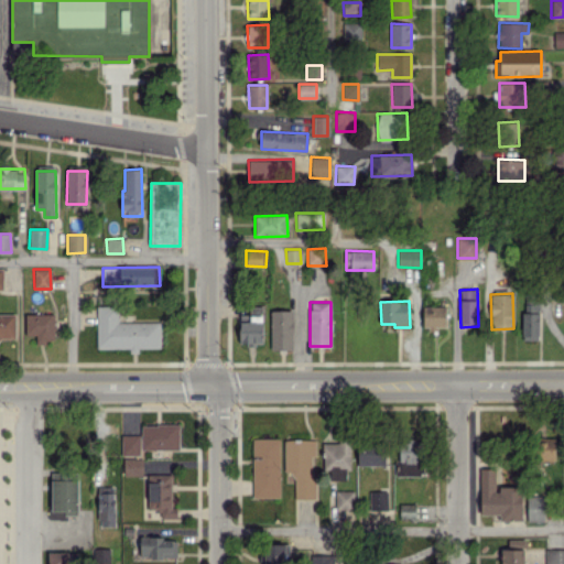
[(539,304),(522,303),(522,339),(539,340),(539,304)]
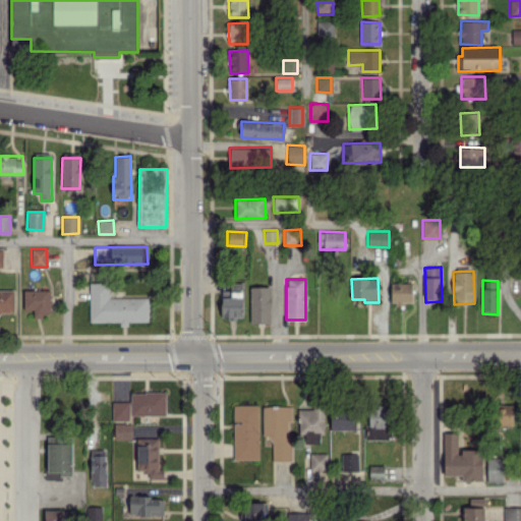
[(90,323),(128,323),(128,322),(148,322),(148,297),(109,297),(109,282),(89,282),(90,323)]
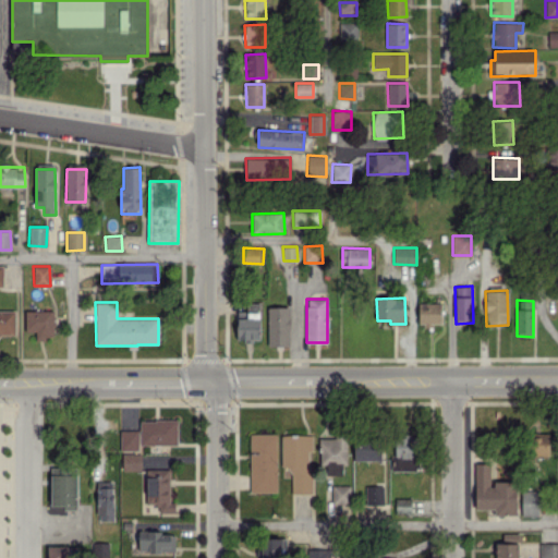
[(417,325),(440,325),(441,303),(419,302),(417,325)]
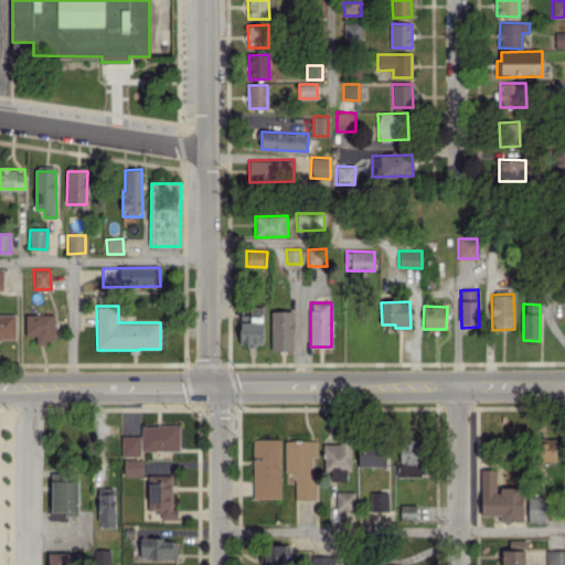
[(294,311),(272,310),(270,350),(294,351),(294,311)]
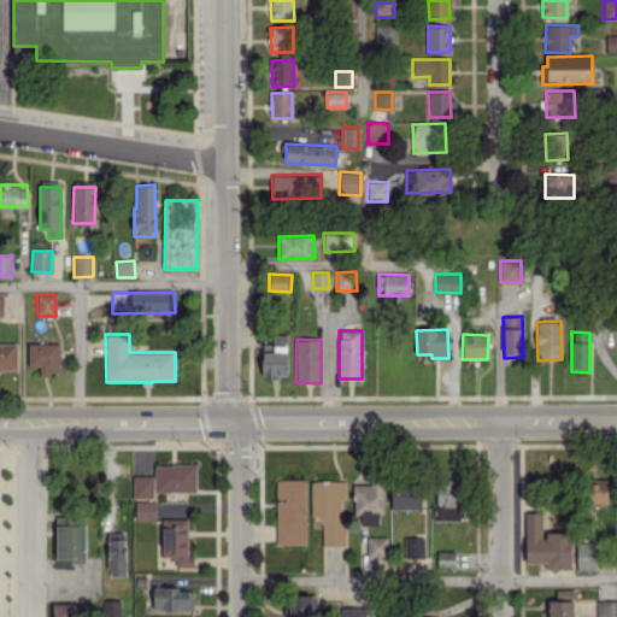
[(0,371),(17,371),(16,344),(0,342),(0,371)]
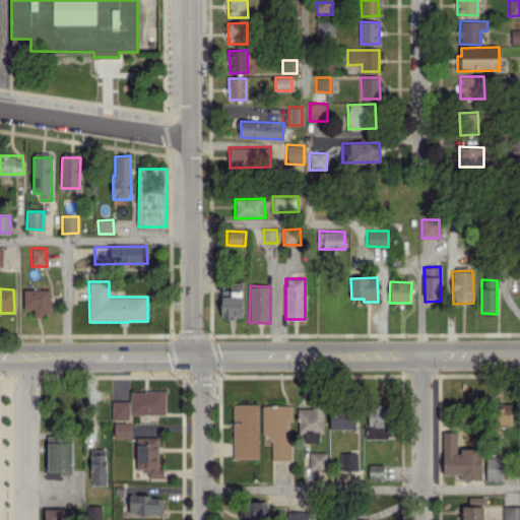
[(23,289),(23,309),(34,309),(34,315),(50,315),(49,289),(23,289)]
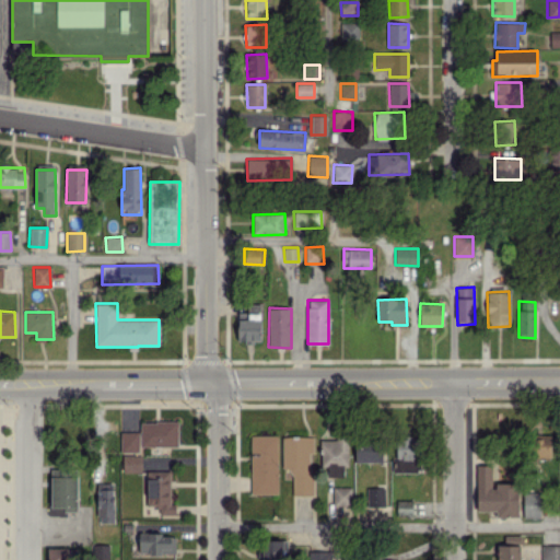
[(237,342),(260,341),(259,313),(248,313),(248,319),(237,319),(237,342)]
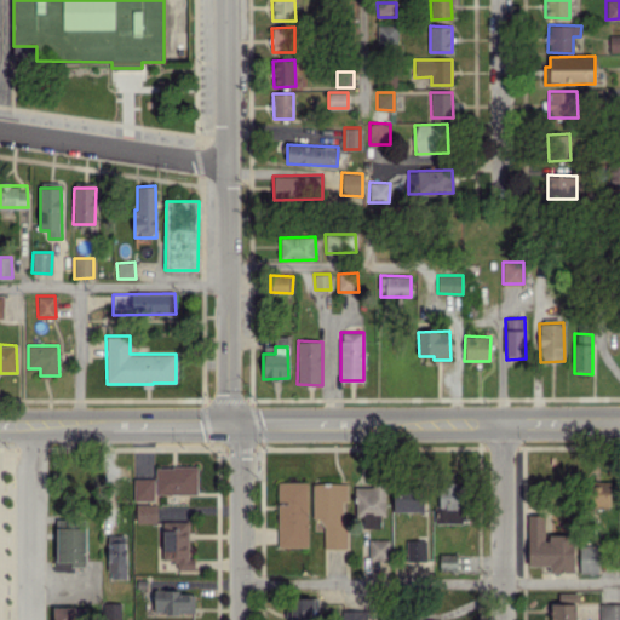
[(197,494),(196,466),(155,466),(155,494),(197,494)]
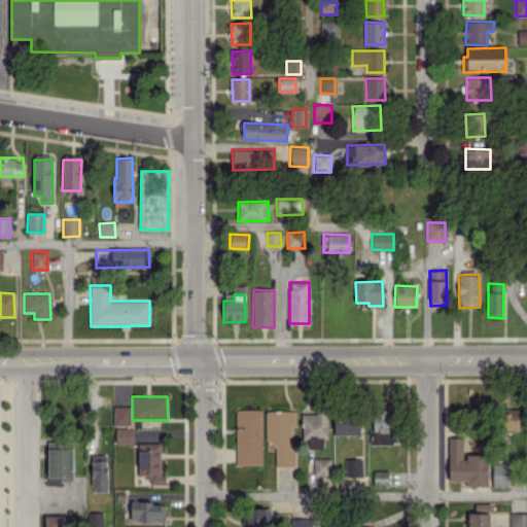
[(131,406),(113,406),(113,425),(131,425),(131,406)]
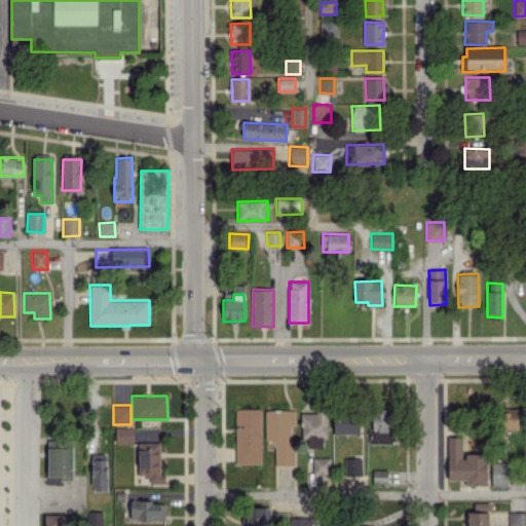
[(391,444),(392,408),(372,408),(372,444),(391,444)]
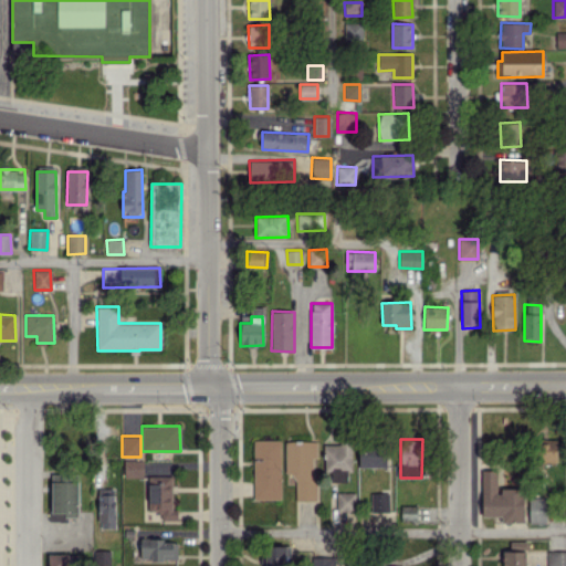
[(280,440),(253,440),(253,458),(253,499),(281,499),(280,440)]
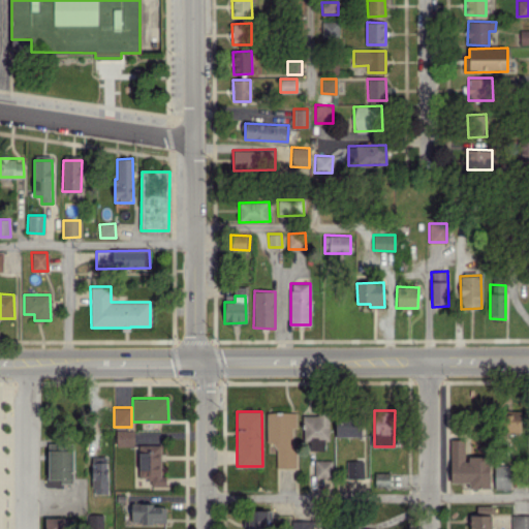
[(275,467),(293,468),(296,412),(267,411),(267,442),(275,443),(275,467)]
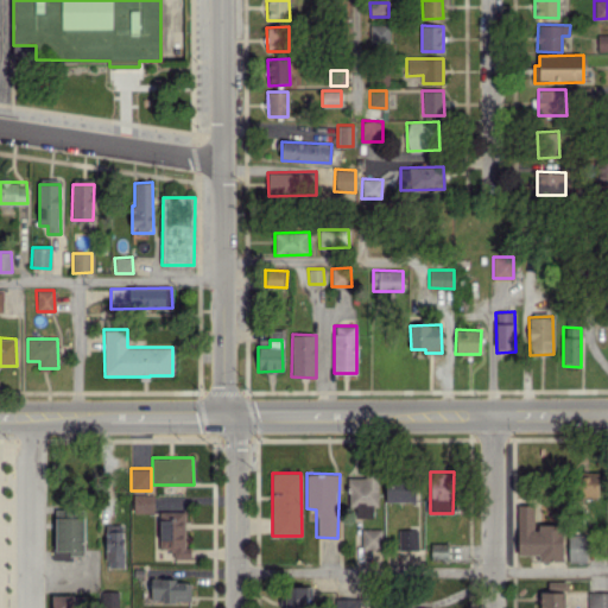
[(377,473),(365,473),(365,477),(348,477),(349,506),(355,506),(355,518),(373,518),(373,507),(378,507),(377,473)]
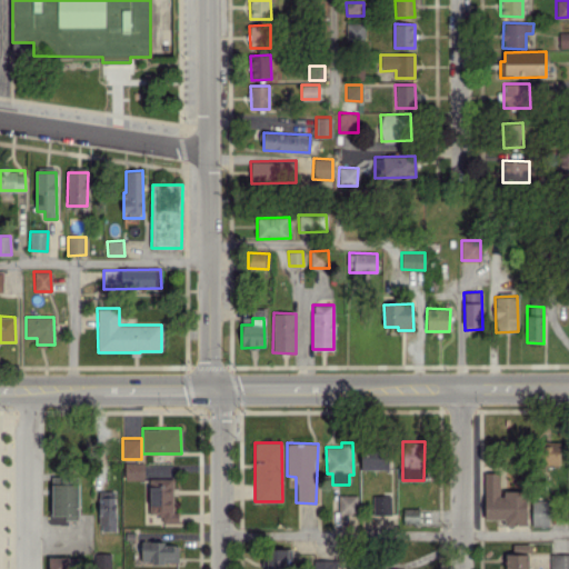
[(560,443),(542,442),(541,463),(559,465),(560,443)]
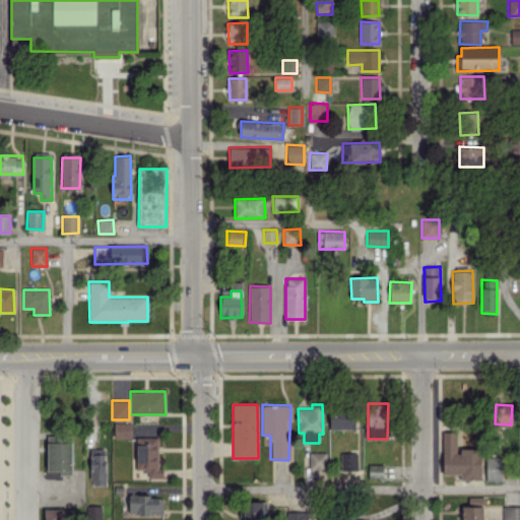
[(354,430),(354,409),(330,409),(330,429),(354,430)]
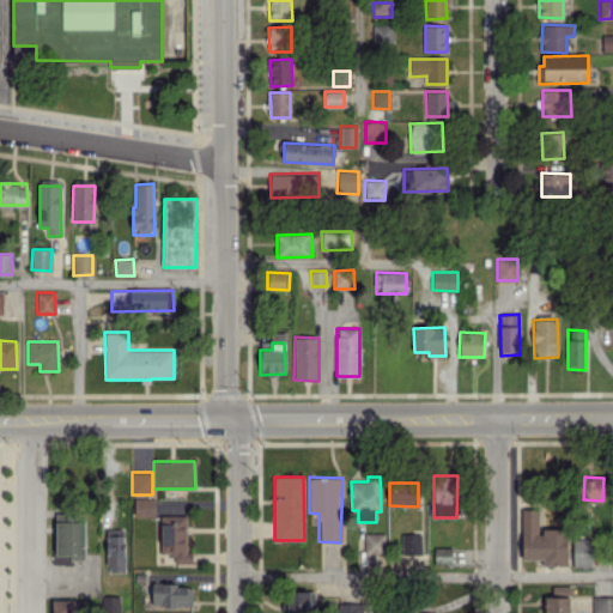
[(155,498),(134,498),(134,517),(155,517),(155,498)]
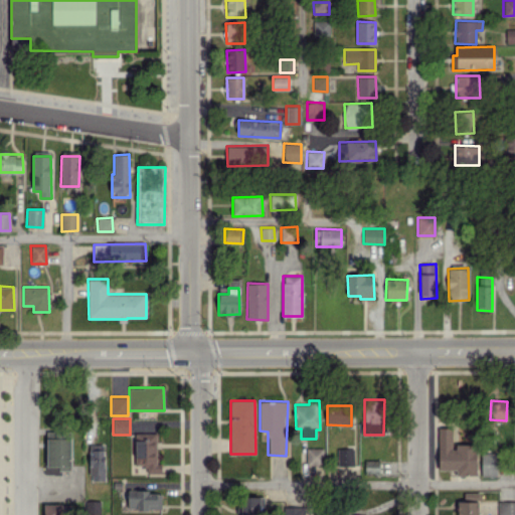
[(453,427),(438,427),(439,470),(457,470),(457,476),(477,475),(476,444),(453,444),(453,427)]
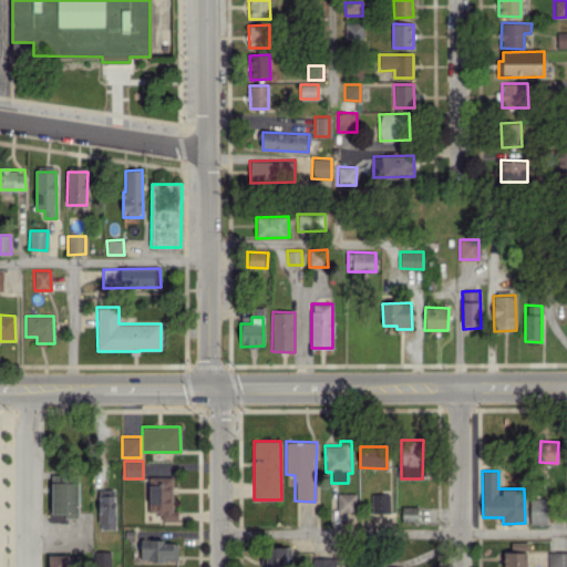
[(173,477),(148,476),(148,512),(161,512),(161,521),(177,521),(177,511),(172,511),(173,477)]
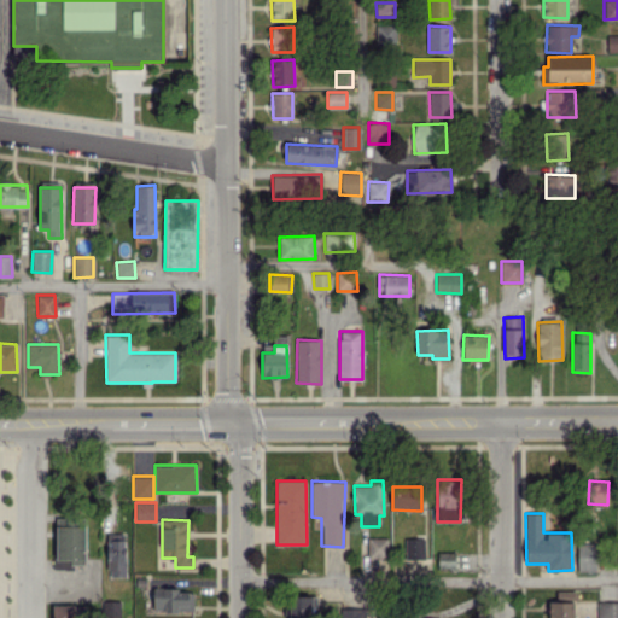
[(56,525),(54,569),(73,570),(73,564),(85,565),(86,526),(56,525)]
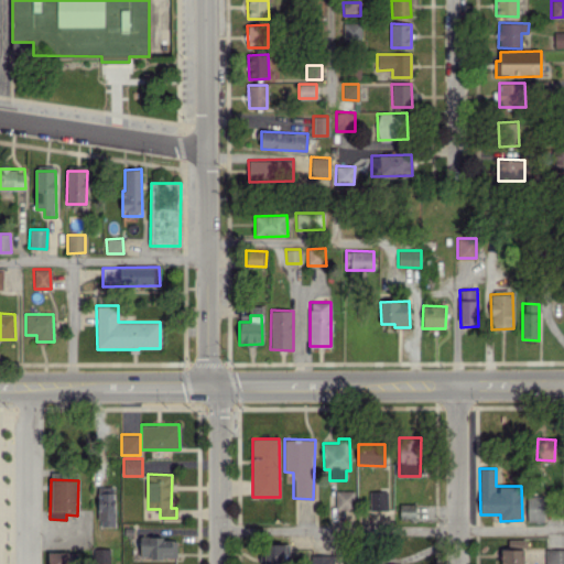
[(115,525),(114,486),(97,486),(98,525),(115,525)]
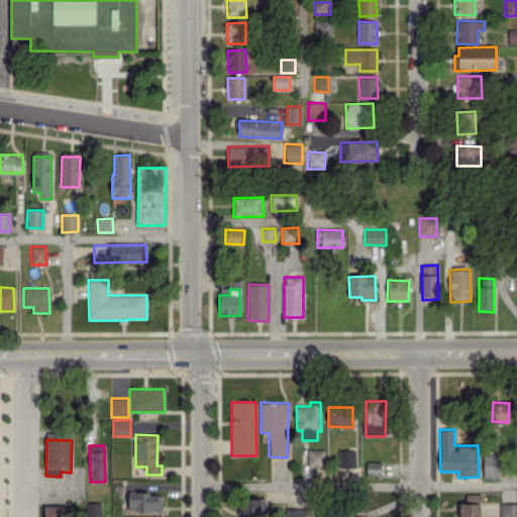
[(307,467),(323,467),(323,449),(307,449),(307,467)]
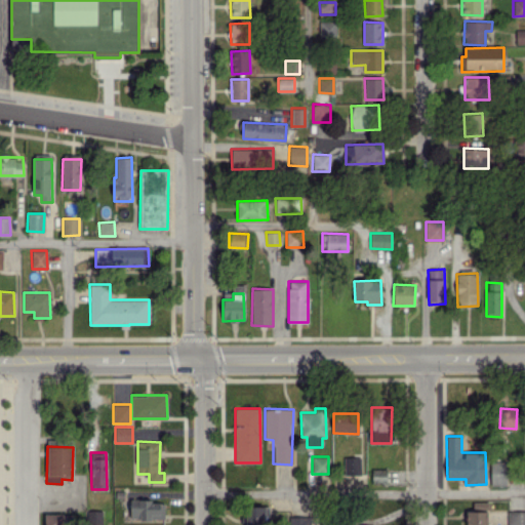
[(360,475),(360,457),(345,456),(344,475),(360,475)]
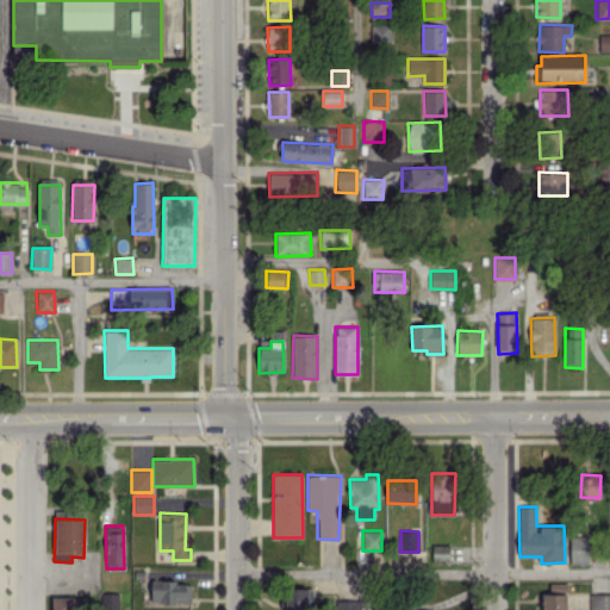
[(571,565),(589,564),(589,536),(570,536),(571,565)]
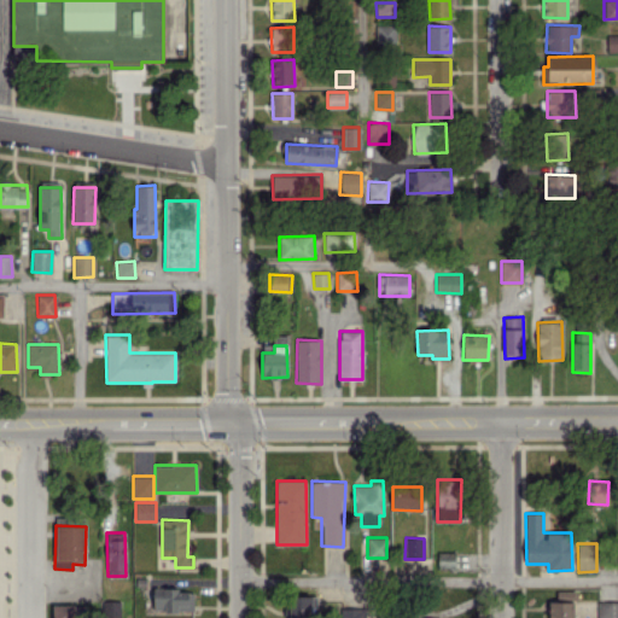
[(455,552),(437,552),(437,566),(455,565),(455,552)]
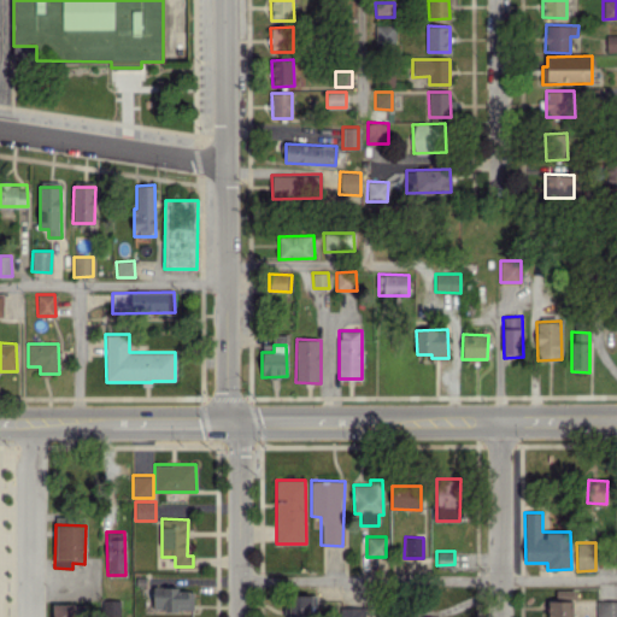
[(153,610),(193,610),(193,588),(153,588),(153,610)]
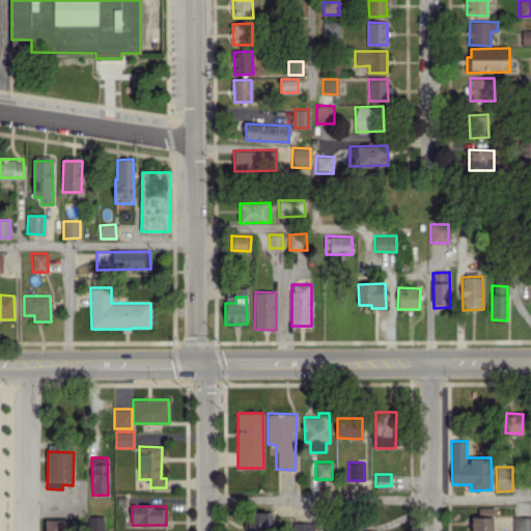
[(493,530),(493,507),(478,507),(478,515),(472,515),(471,530),(493,530)]
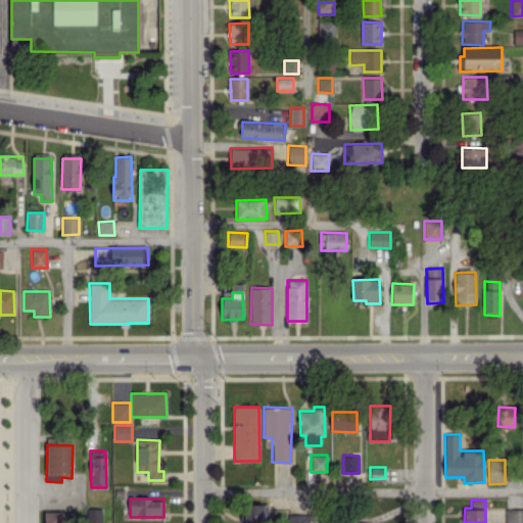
[(244,522),(264,522),(265,505),(245,504),(244,522)]
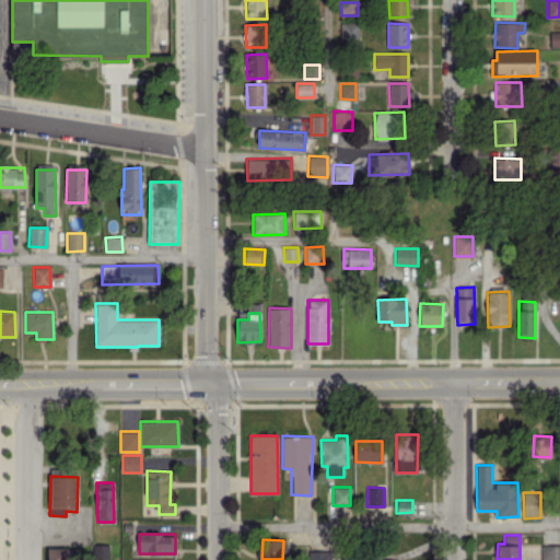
[(107,559),(109,545),(94,544),(93,559),(107,559)]
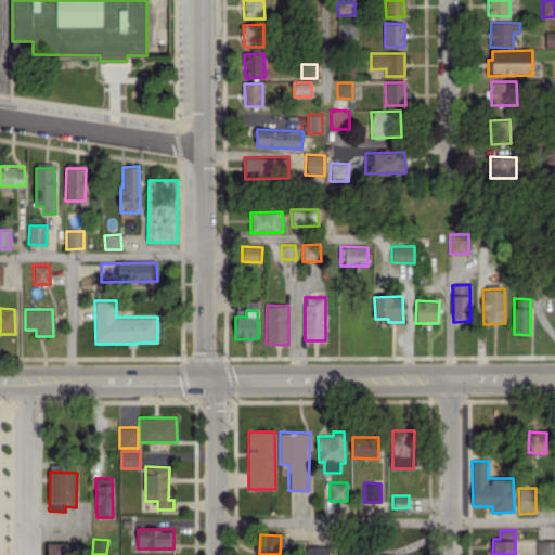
[(554,554),(554,540),(537,540),(536,554),(554,554)]
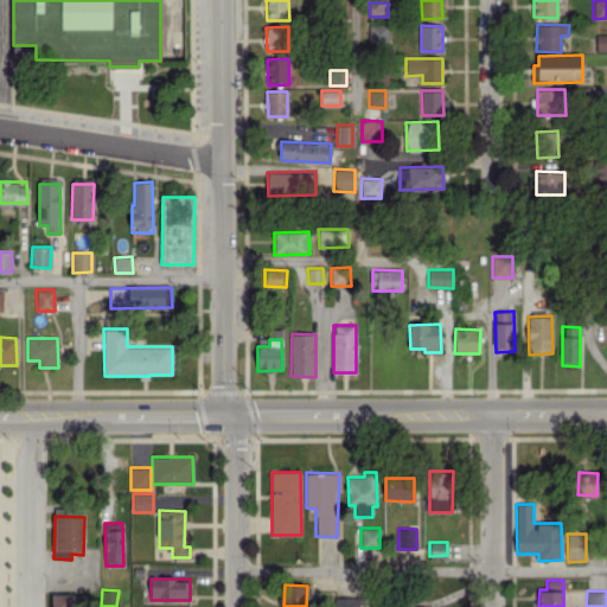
[(51,606),(74,606),(75,605),(83,605),(83,594),(52,594),(51,606)]
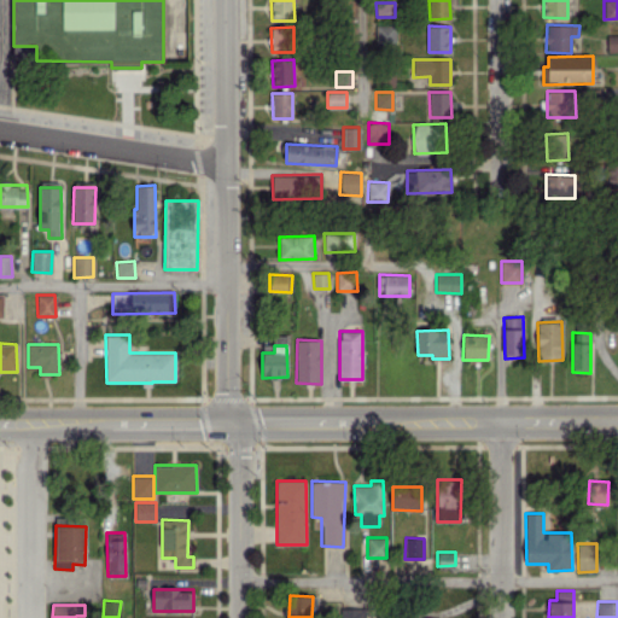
[(365,617),(366,607),(340,608),(339,617),(365,617)]
